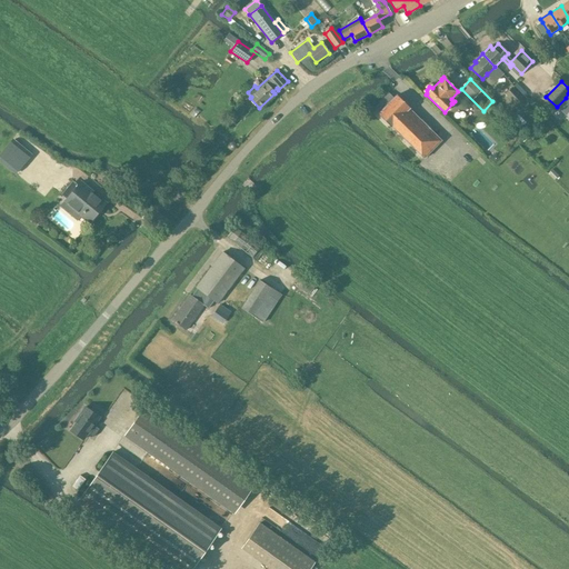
[(505,95),(515,105),(522,98),(517,92),(518,91),(513,86),(505,95)]
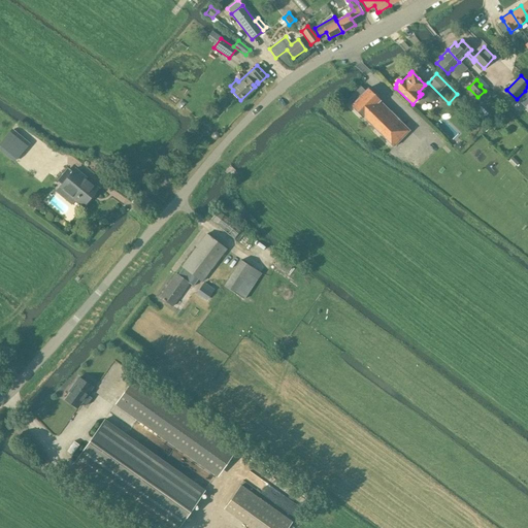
[(361,87),(347,101),(351,105),(365,91),(361,87)]
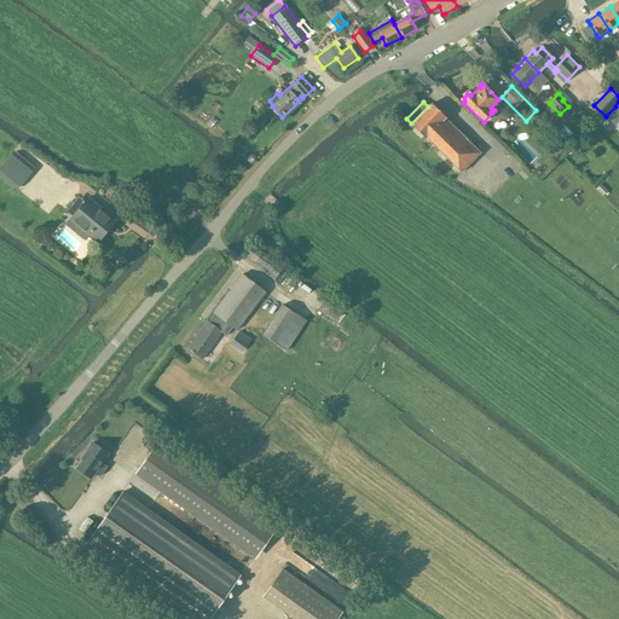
[(428,106),(411,123),(426,138),(427,138),(461,172),(480,154),(475,149),(467,140),(458,132),(445,119),(431,104),(428,106)]
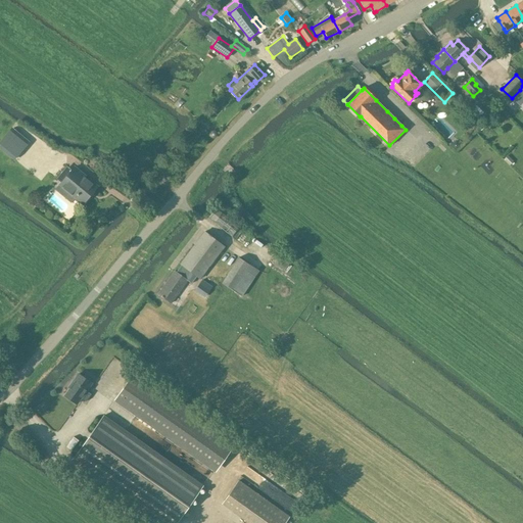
[(170,91),(165,98),(179,107),(184,100),(170,91)]
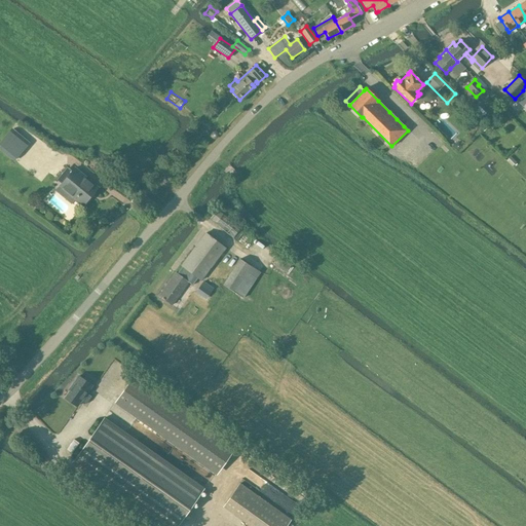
[(488,113),(483,118),(488,124),(494,118),(488,113)]
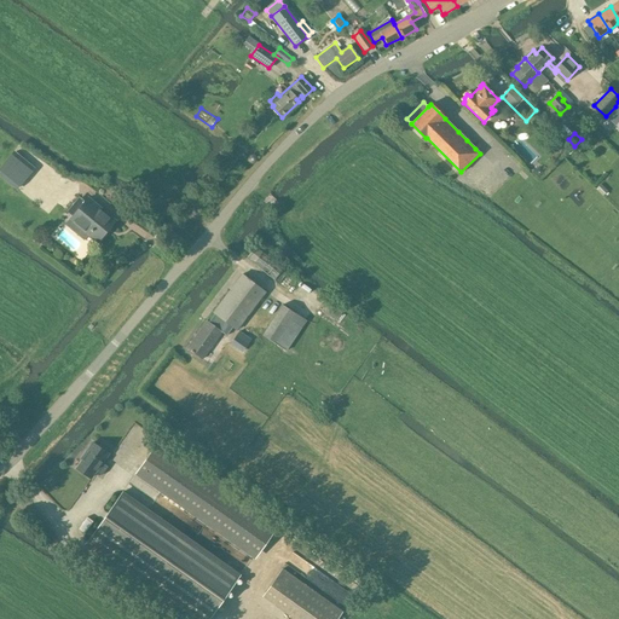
[(6,162),(0,168),(0,174),(17,189),(25,179),(34,168),(15,152),(6,162)]
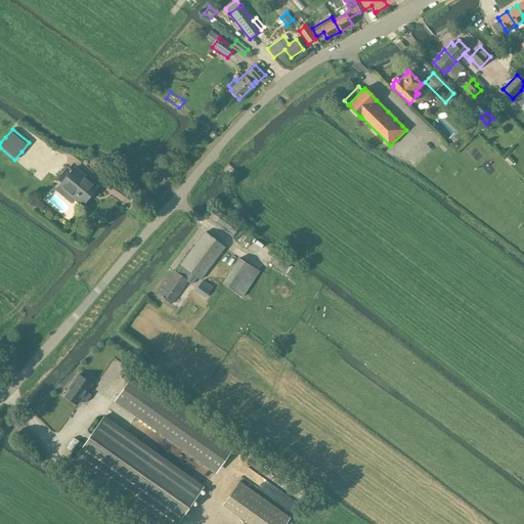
[(178,147),(173,154),(179,159),(184,153),(178,147)]
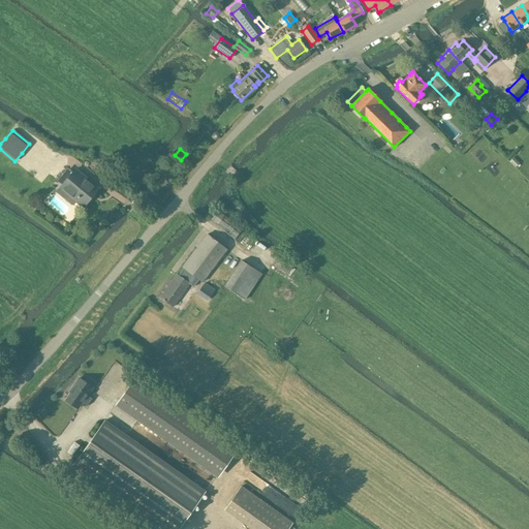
[(520,163),(514,157),(509,161),(516,167),(520,163)]
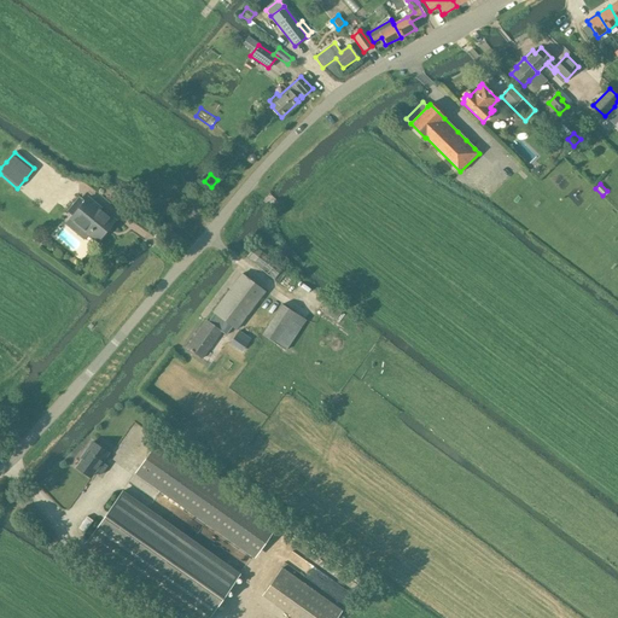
[(97,243),(115,221),(87,198),(69,220),(97,243)]
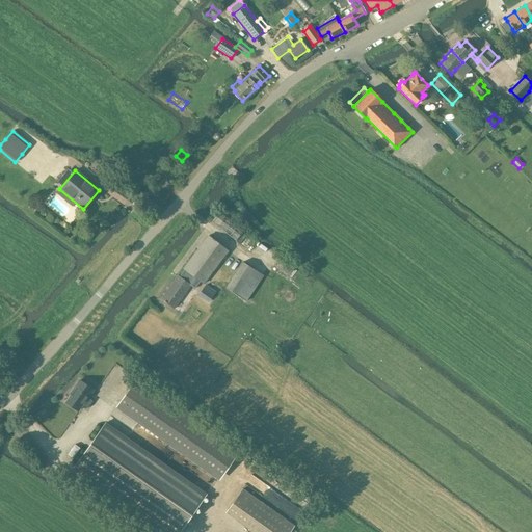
[(147,198),(141,206),(152,214),(158,207),(147,198)]
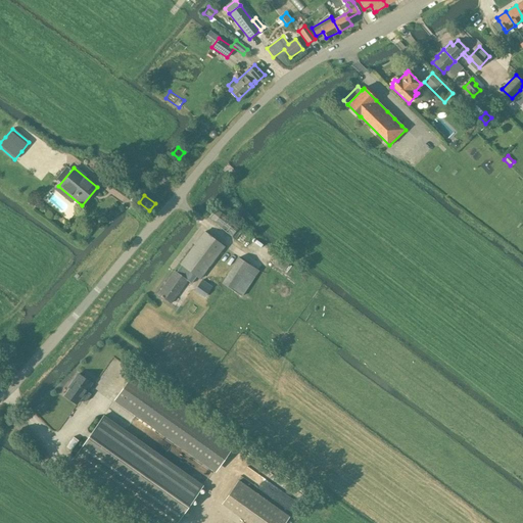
[(174,272),(158,294),(171,303),(187,281),(191,284),(197,276),(200,279),(206,270),(224,247),(204,232),(180,264),(183,266),(180,270),(178,274),(174,272)]
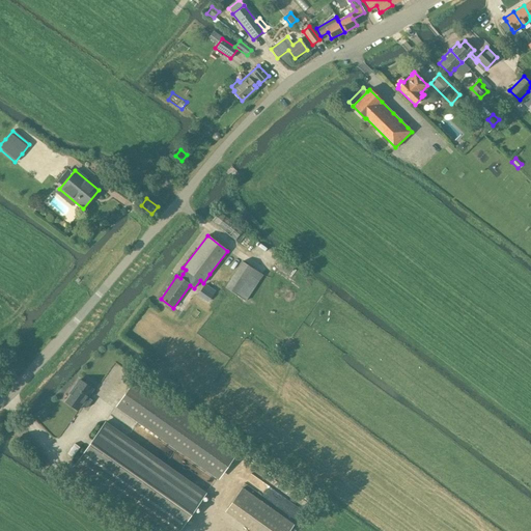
[(278,268),(288,276),(295,267),(283,259),(278,268)]
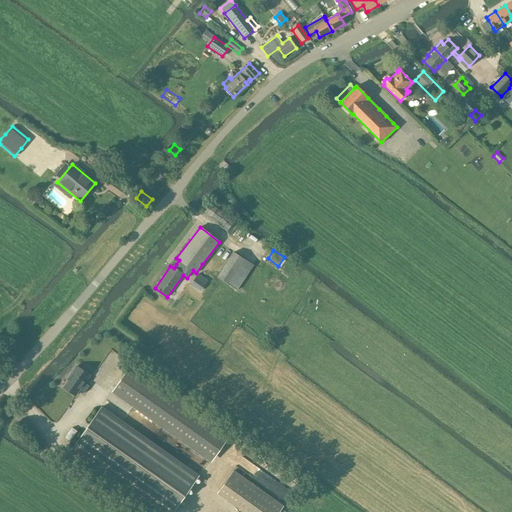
[(237,290),(254,265),(234,252),(217,277),(237,290)]
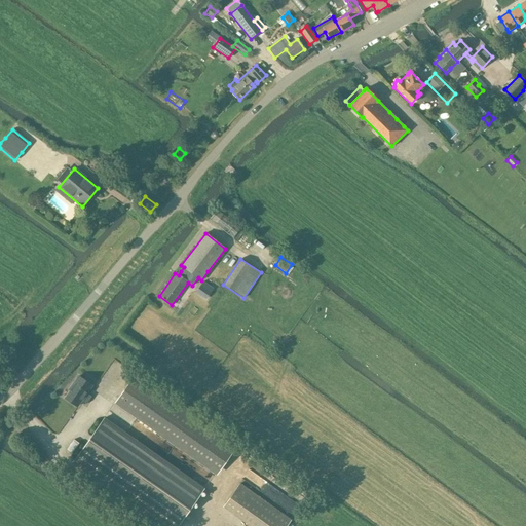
[(202,280),(195,292),(205,299),(214,288),(202,280)]
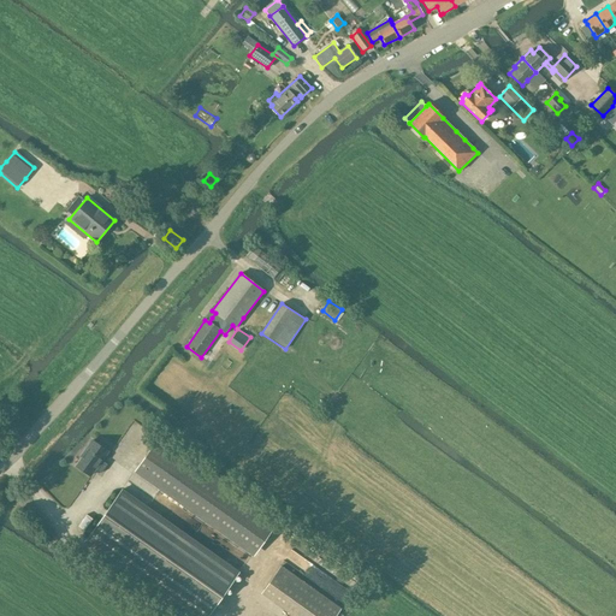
[(160,437),(138,466),(258,550),(278,521),(160,437)]
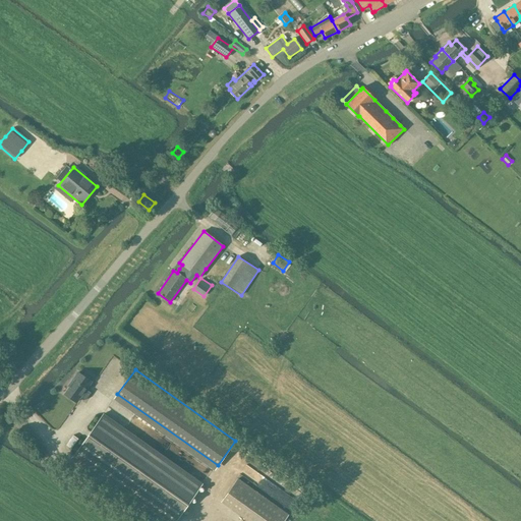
[(70,387),(64,394),(76,402),(80,397),(85,400),(91,393),(85,390),(91,383),(77,372),(68,386),(70,387)]
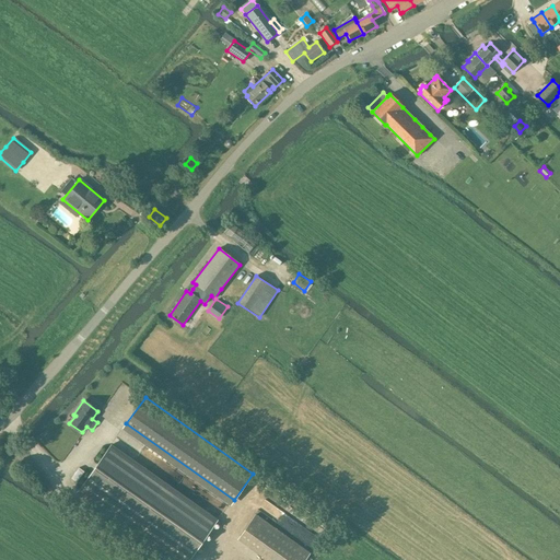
[(188,559),(218,521),(111,445),(79,490),(177,559),(188,559)]
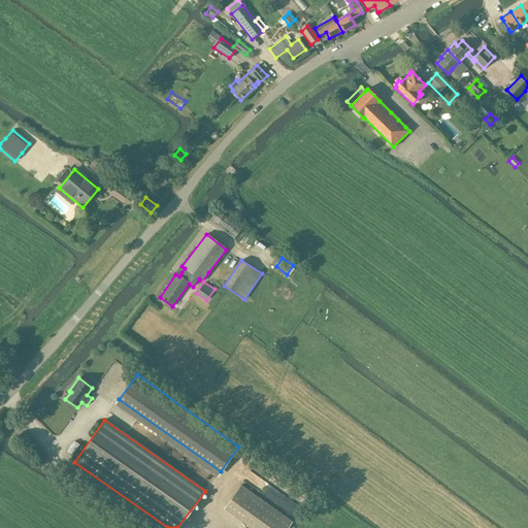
[(72,455),(79,444),(74,441),(67,452),(72,455)]
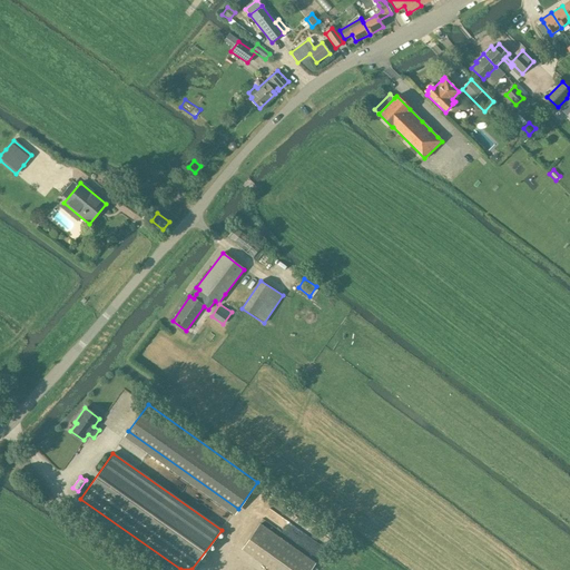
[(259,524),(245,546),(277,569),(310,569),(315,563),(259,524)]
